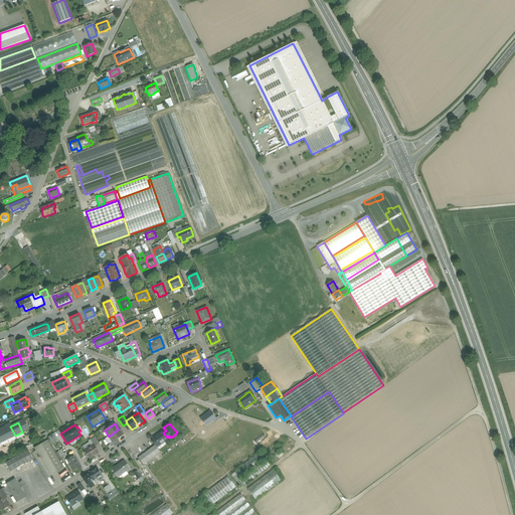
[(107,424),(100,430),(102,433),(105,431),(109,427),(107,424)]
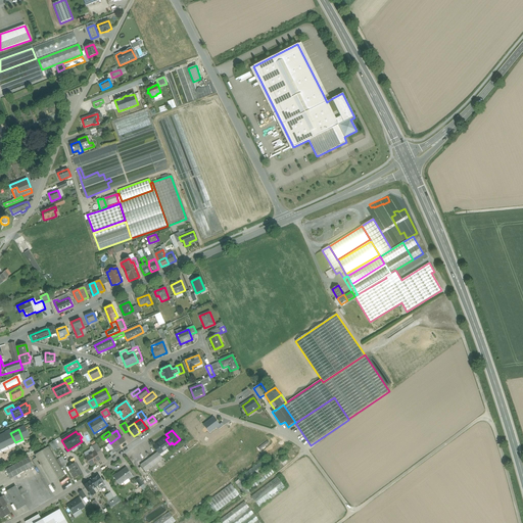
[(5,432),(0,434),(0,449),(15,442),(10,433),(6,435),(5,432)]
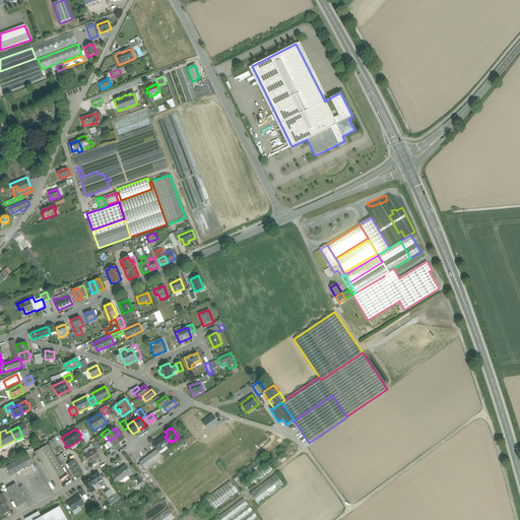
[(119,434),(110,441),(113,446),(118,443),(123,439),(119,434)]
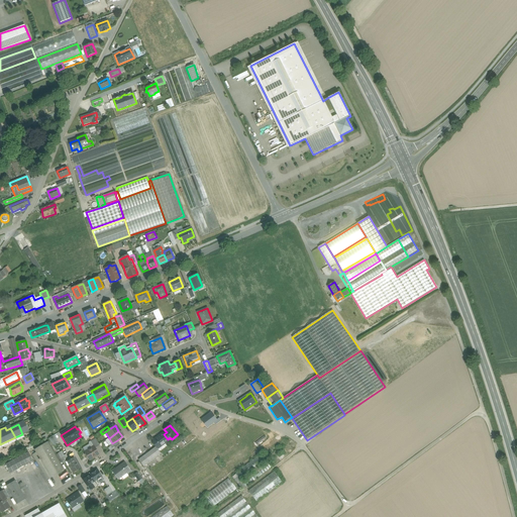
[(163,433),(151,441),(156,447),(157,448),(158,448),(166,442),(168,440),(169,441),(168,439),(164,434),(163,433)]
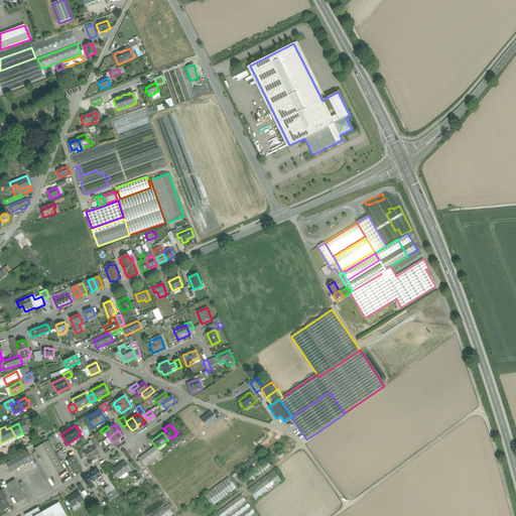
[(49,437),(53,443),(58,440),(54,434),(49,437)]
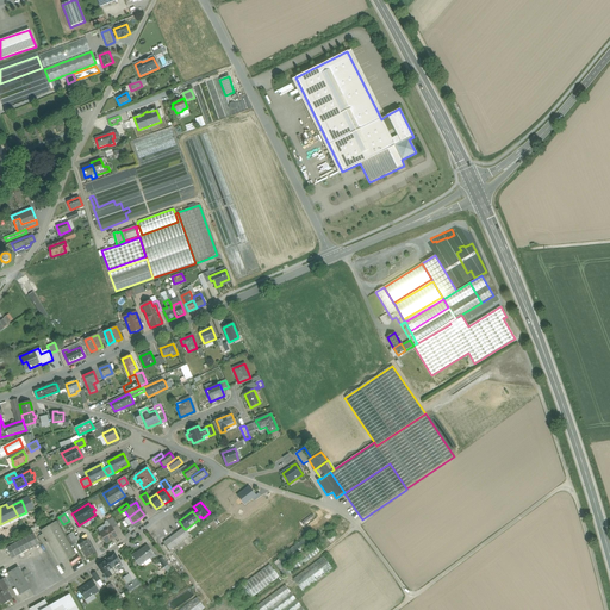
[(312,515),(302,522),(303,526),(313,518),(312,515)]
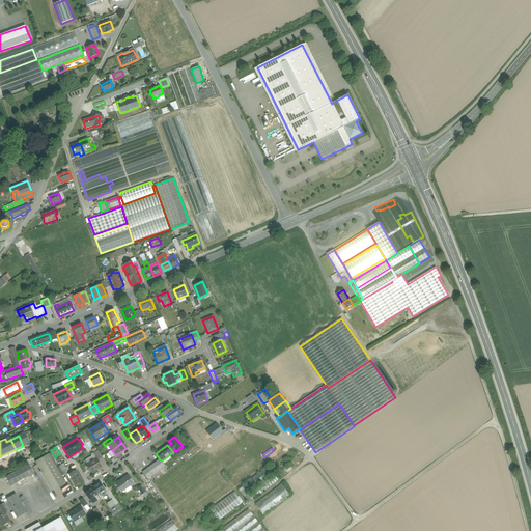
[(103,457),(98,450),(93,453),(96,458),(98,460),(103,457)]
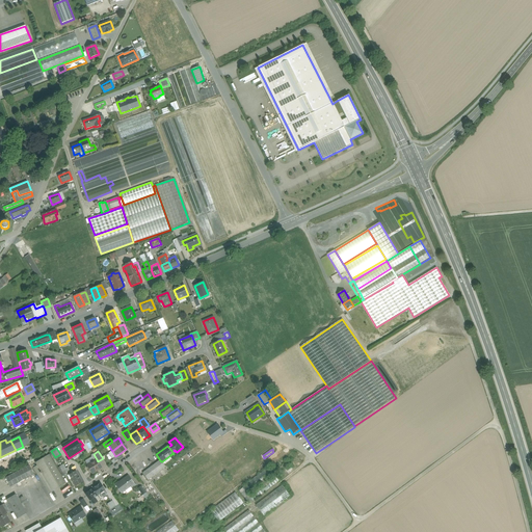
[(50,454),(49,455),(60,475),(63,474),(61,471),(59,467),(58,468),(50,454)]
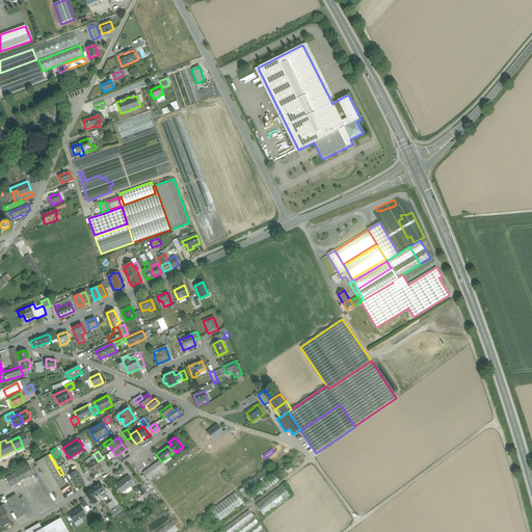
[(60,475),(49,455),(35,462),(36,466),(52,491),(65,484),(60,475)]
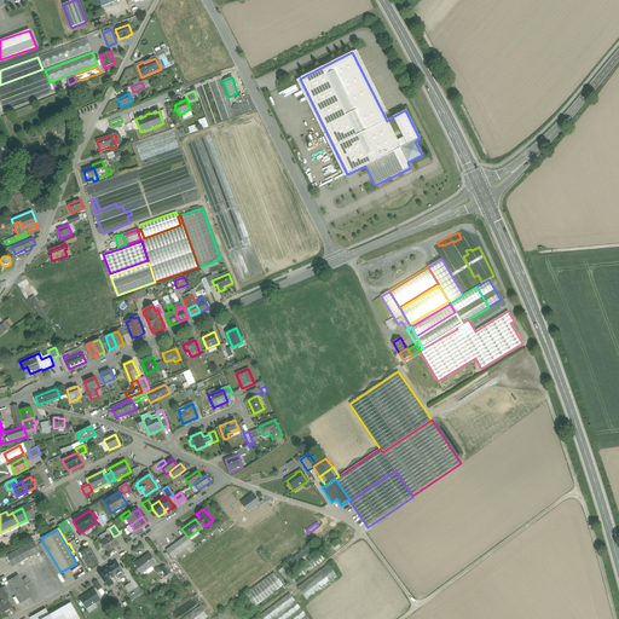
[(189,537),(191,541),(201,532),(198,530),(189,537)]
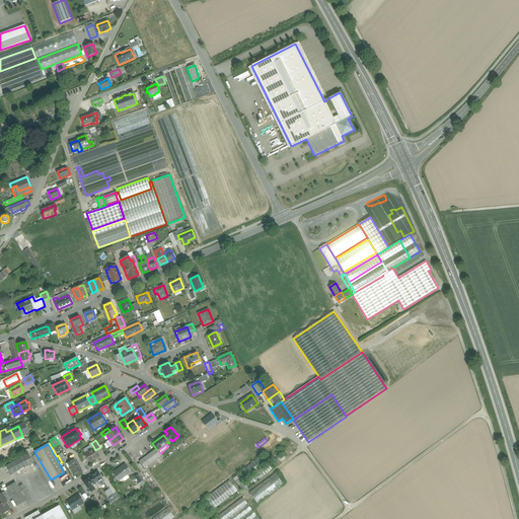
[(94,448),(84,454),(85,455),(85,456),(85,457),(87,458),(89,462),(90,461),(89,461),(93,459),(99,456),(95,450),(94,448)]
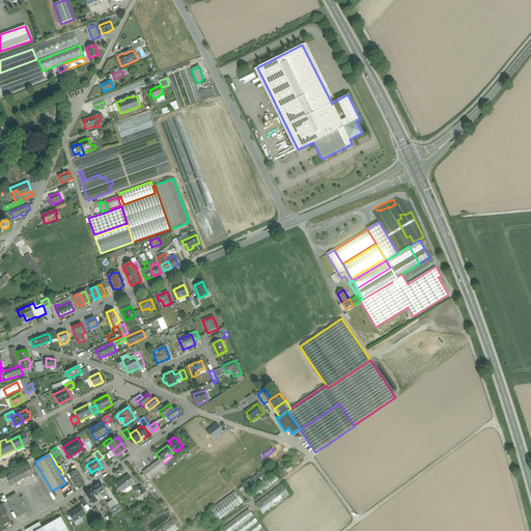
[(160,459),(142,472),(147,479),(166,466),(164,464),(162,460),(161,460),(160,459)]
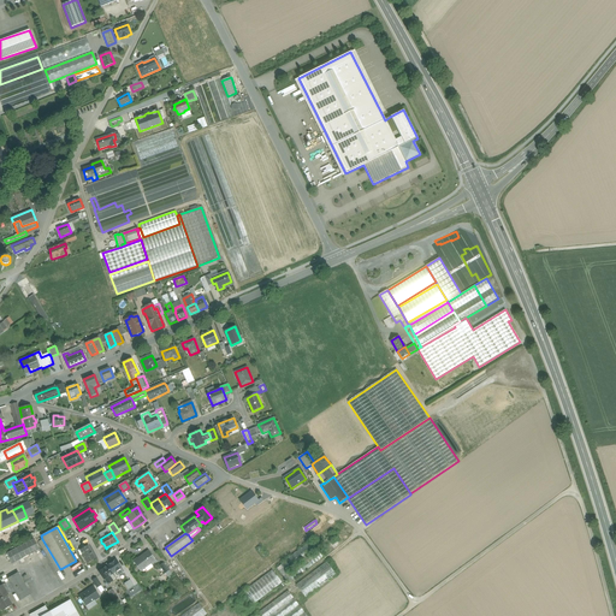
[(34,539),(6,554),(12,564),(40,550),(34,539)]
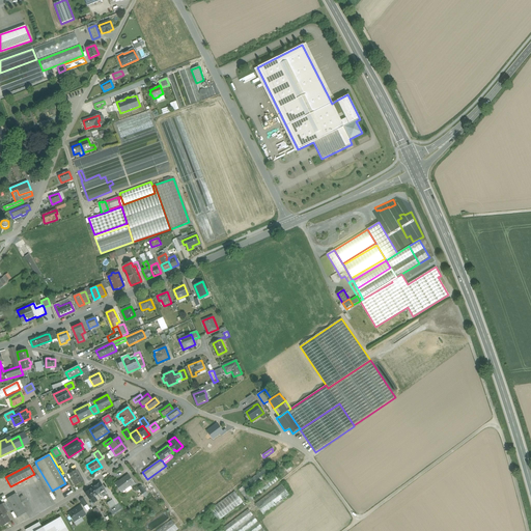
[(52,491),(36,465),(33,467),(49,493),(52,491)]
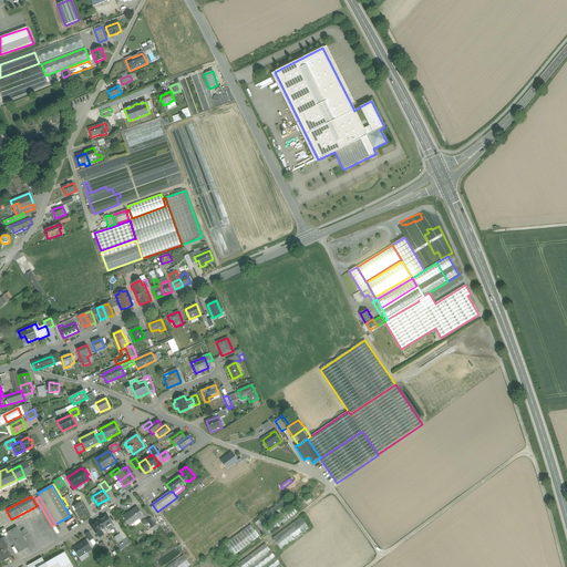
[(294,507),(265,528),(264,527),(292,506),(286,497),(258,519),(258,521),(255,523),(266,537),(298,513),(294,507)]
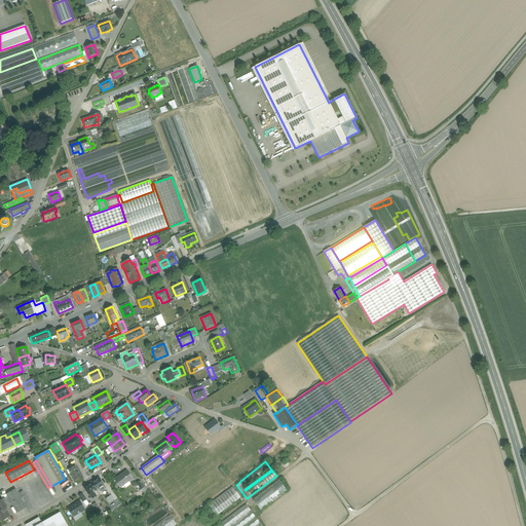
[(75,465),(68,470),(74,481),(81,478),(75,465)]
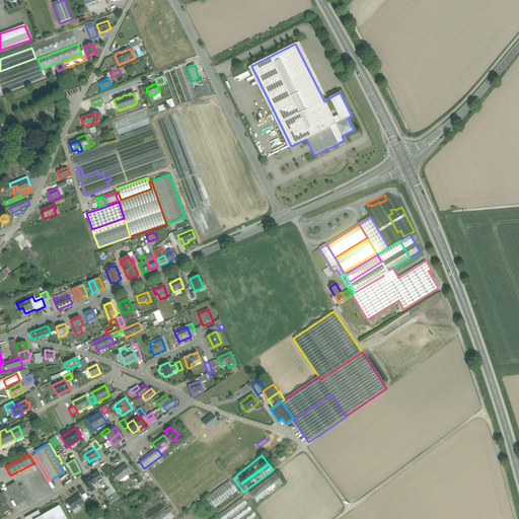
[(126,464),(117,470),(116,469),(113,472),(119,480),(127,474),(129,476),(132,473),(126,464)]
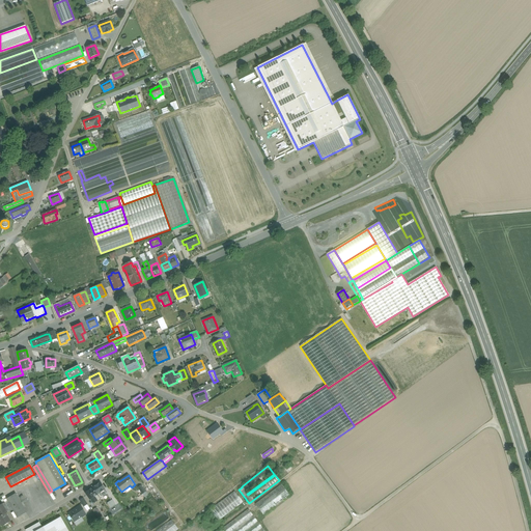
[(149,483),(145,485),(151,494),(155,492),(149,483)]
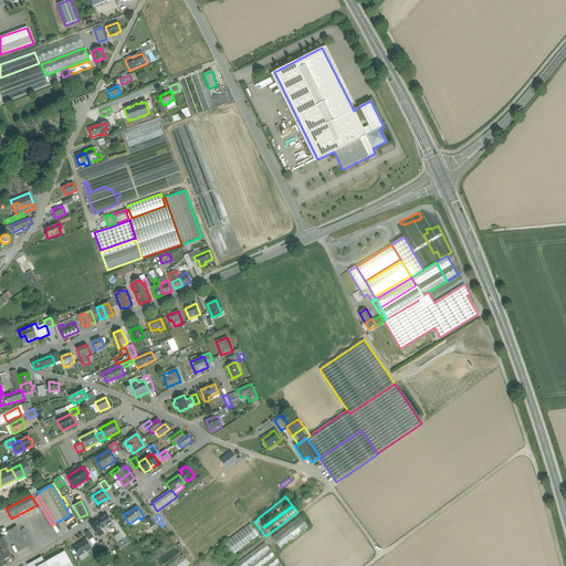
[(300,516),(272,537),(281,548),(308,527),(300,516)]
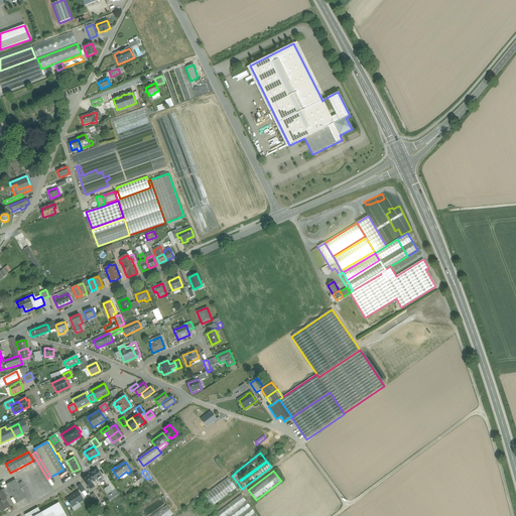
[(90,474),(83,479),(88,486),(92,483),(95,481),(90,474)]
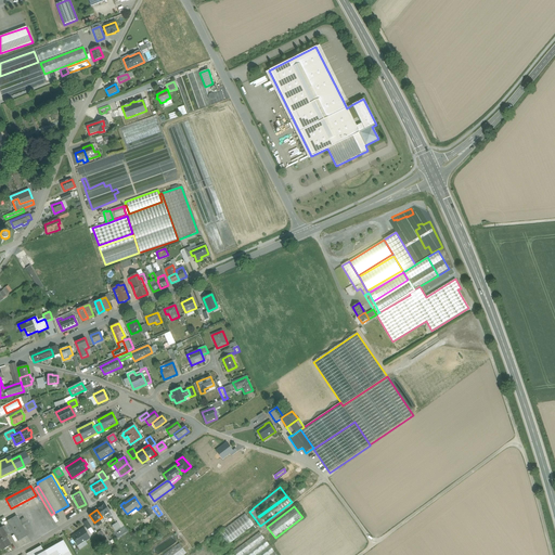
[(245,514),(219,532),(229,544),(255,526),(245,514)]
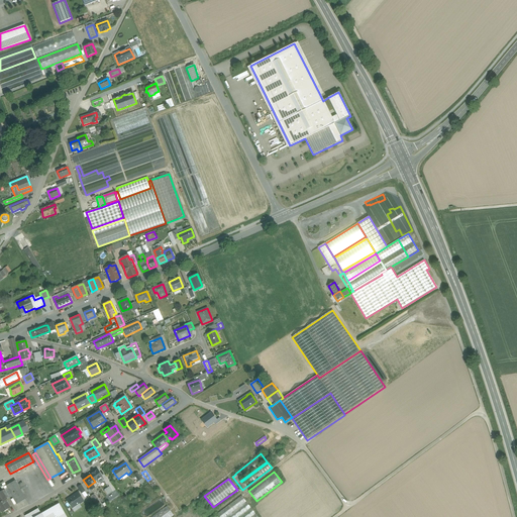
[(20,490),(16,483),(7,488),(17,504),(25,499),(22,494),(22,495),(19,490),(20,490)]
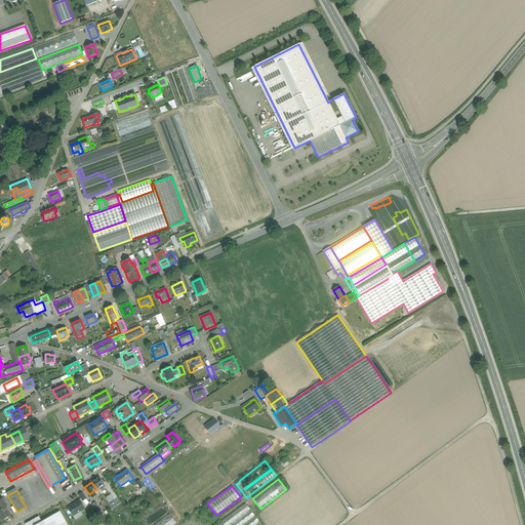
[(79,499),(75,503),(68,509),(72,516),(80,511),(80,512),(85,509),(79,499)]
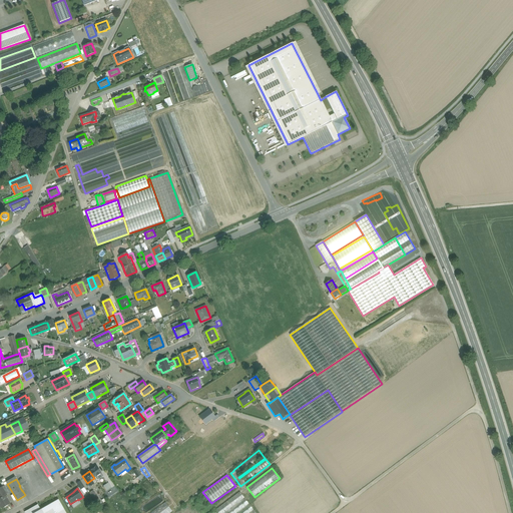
[(98,498),(93,490),(89,493),(94,501),(98,498)]
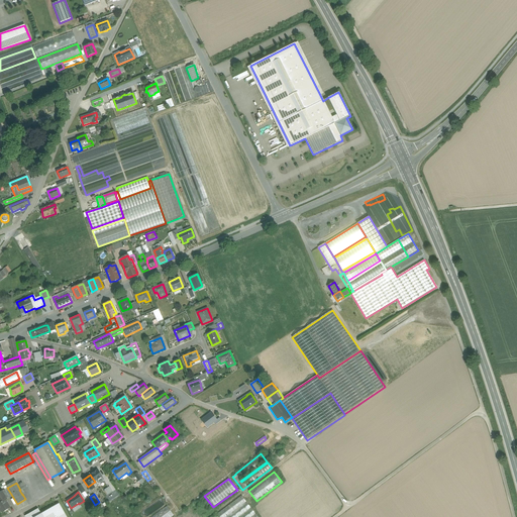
[(257,516),(241,496),(217,514),(219,516),(257,516)]
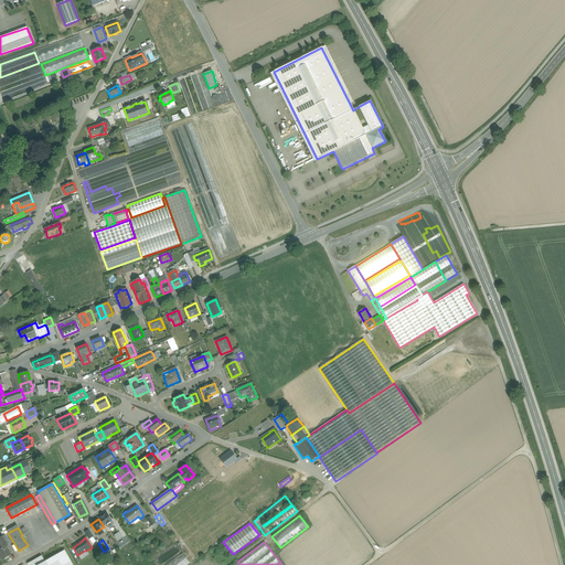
[(0,548),(0,555),(2,560),(11,555),(6,546),(6,545),(0,548)]
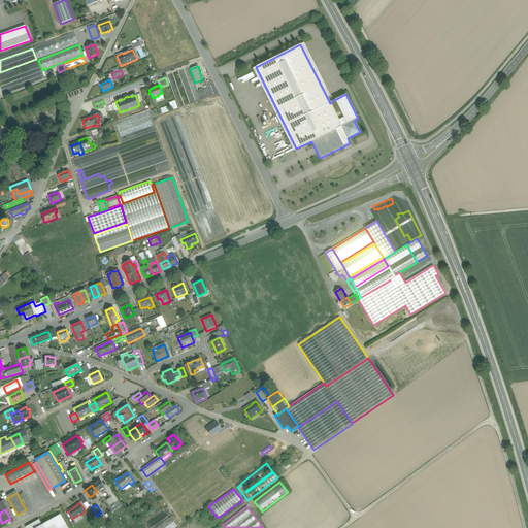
[(64,527),(58,516),(35,527),(64,527)]
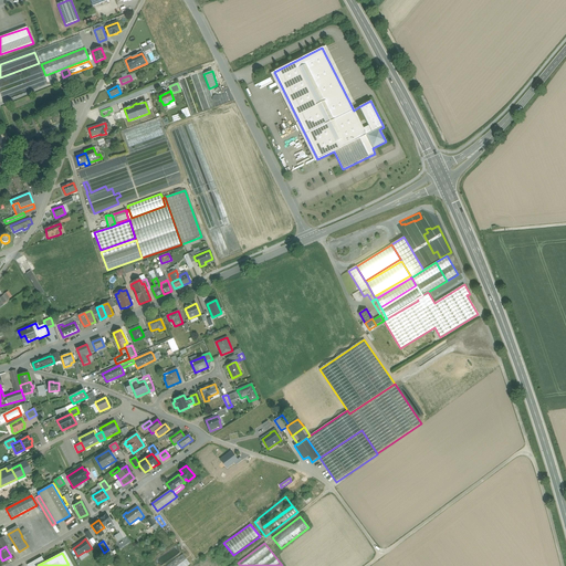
[(167,565),(188,565),(190,564),(184,554),(167,565)]
